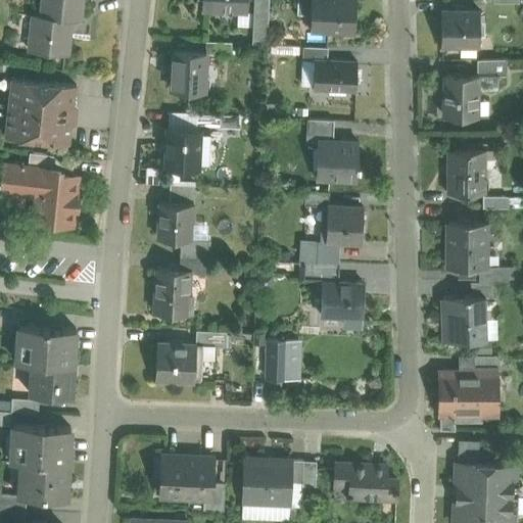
[(42,0),(41,14),(33,13),(31,34),(39,35),(37,50),(66,53),(70,18),(79,19),(81,0),(42,0)]
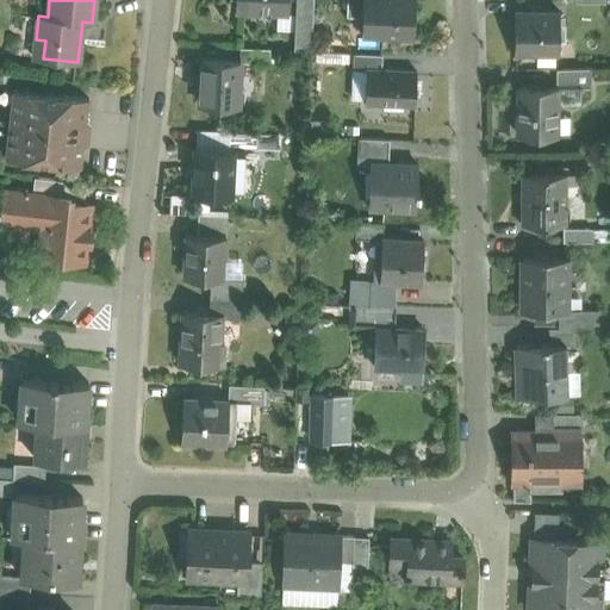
[(288,0),(241,0),(241,10),(288,12),(288,0)]
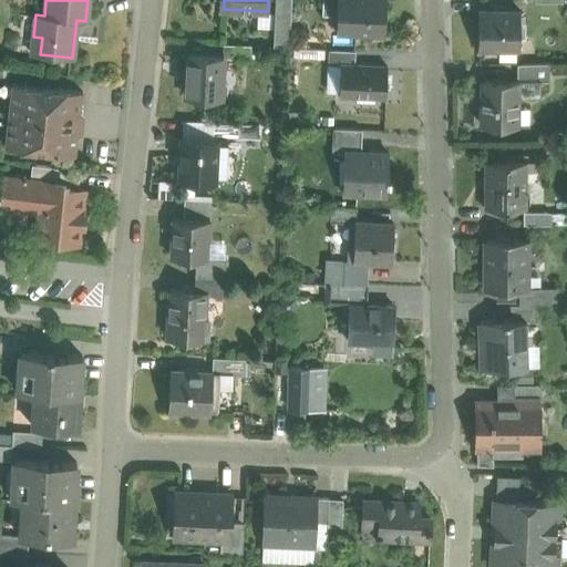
[(322,0),(322,16),(337,16),(337,0),(322,0)]
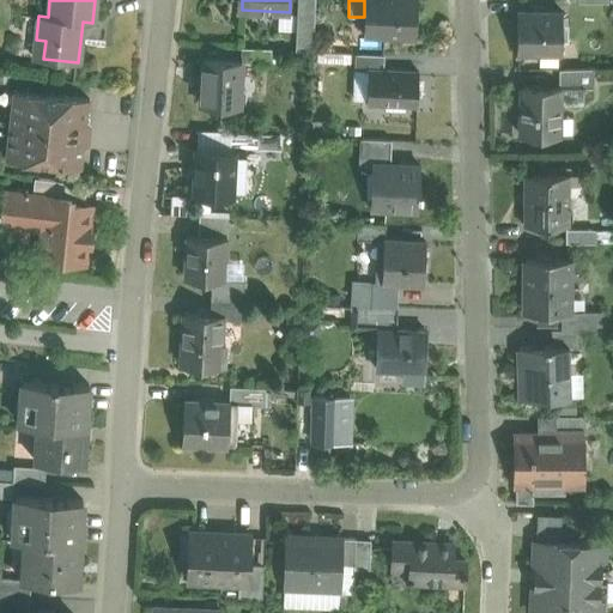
[(364,0),(364,17),(364,34),(417,36),(417,0),(364,0)]
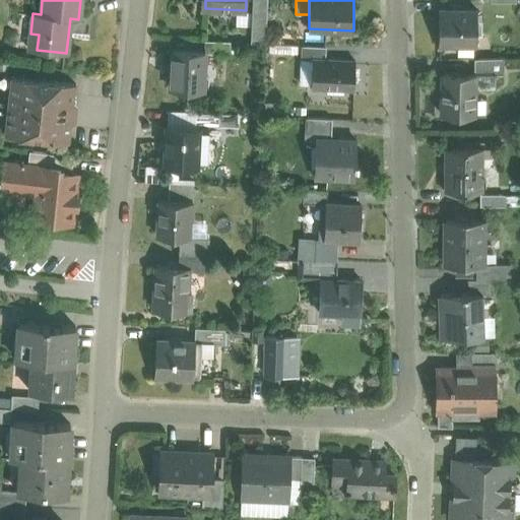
[(475,12),(439,12),(438,46),(456,46),(456,44),(474,44),(475,12)]
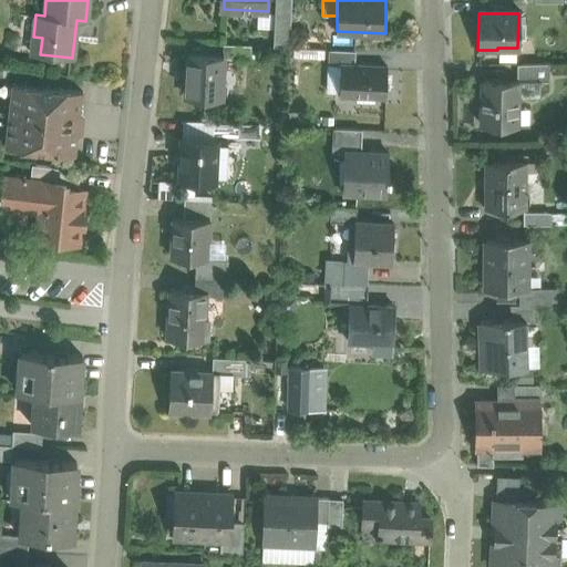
[(250,45),(224,44),(223,57),(223,58),(250,60),(250,45)]
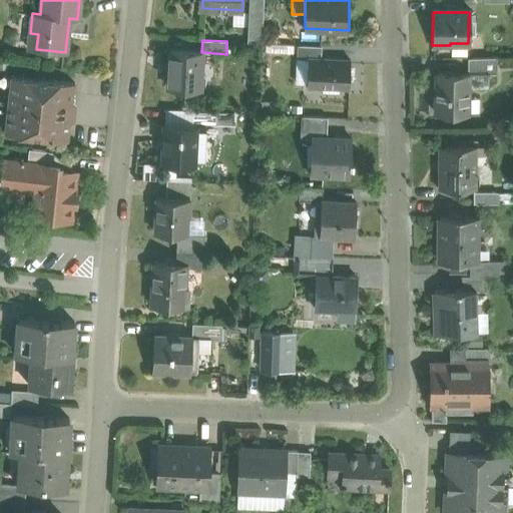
[(322,45),(299,44),(298,58),(308,58),(308,57),(321,58),(322,45)]
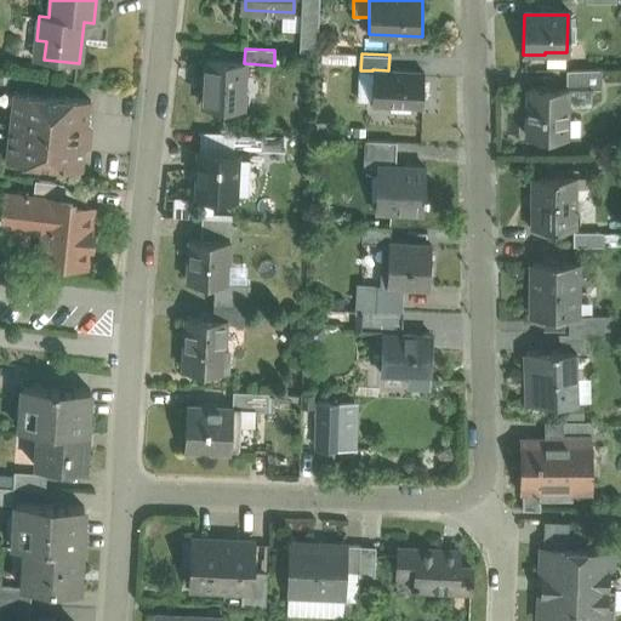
[(244,62),(206,61),(204,106),(243,108),(244,63),(244,62)]
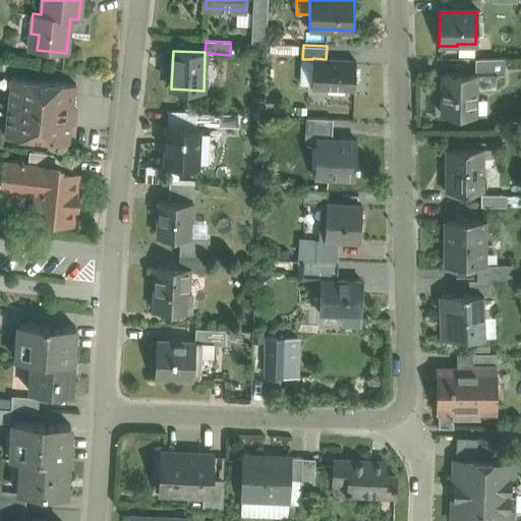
[(326,59),(312,58),(312,59),(302,59),(301,83),(311,84),(311,87),(354,89),(356,61),(326,59)]
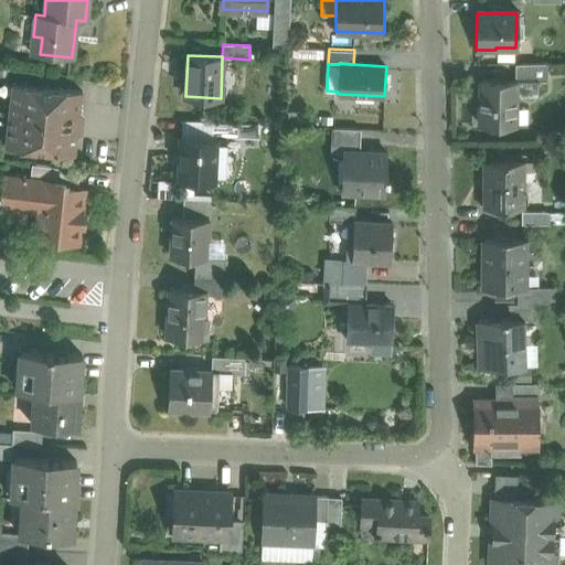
[(545,63),(515,64),(515,81),(516,81),(516,82),(545,82),(545,63)]
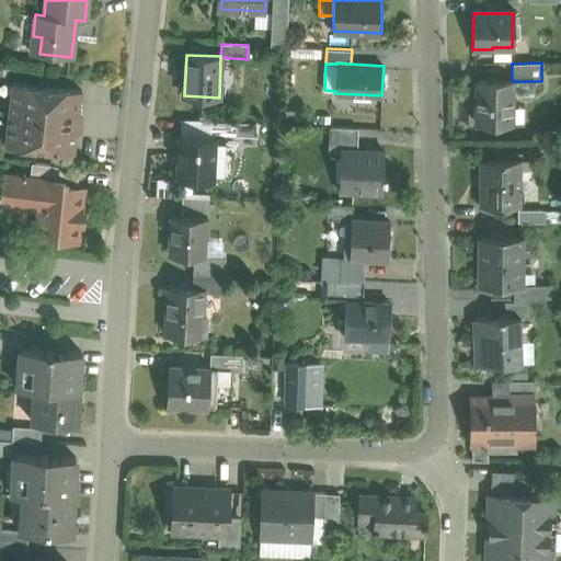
[(512,80),(477,79),(476,123),(512,124),(513,81),(513,80),(512,80)]
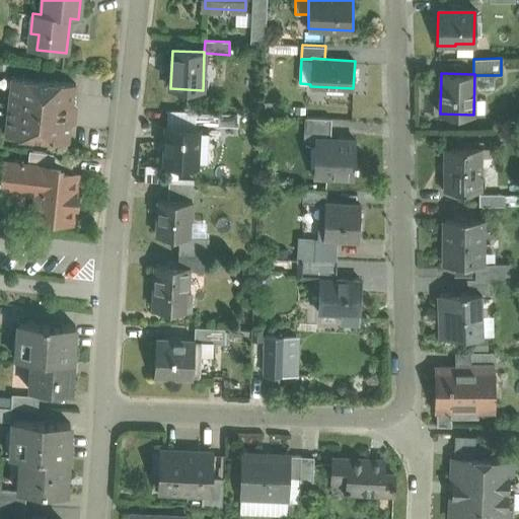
[(75,83),(11,76),(4,134),(69,141),(75,83)]
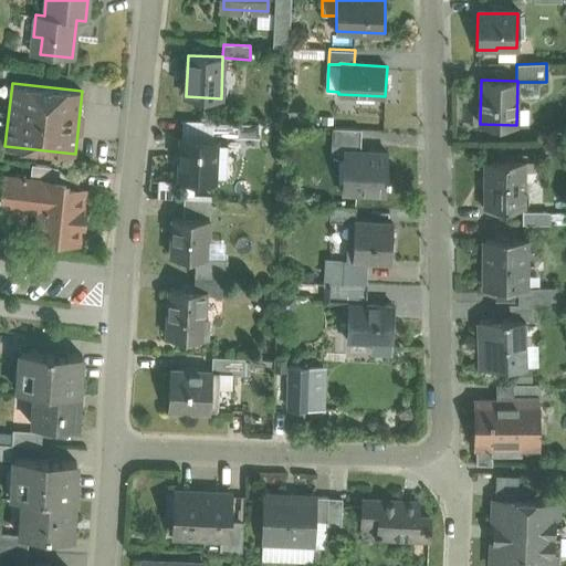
[(360,128),(334,127),(333,152),(343,152),(343,150),(359,152),(360,128)]
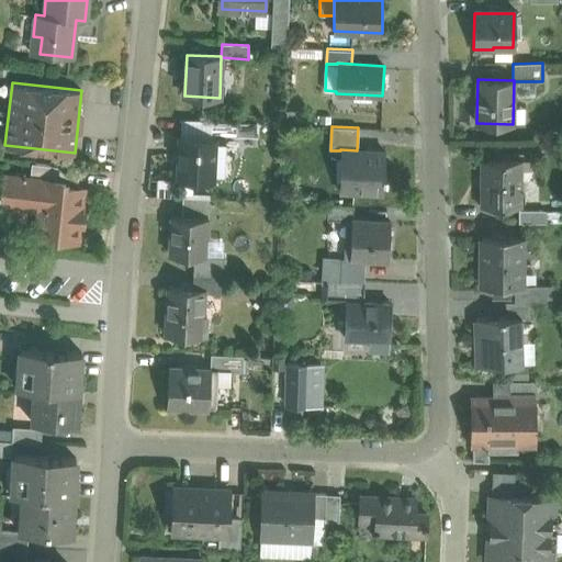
[(215,138),(180,137),(179,178),(213,180),(215,138)]
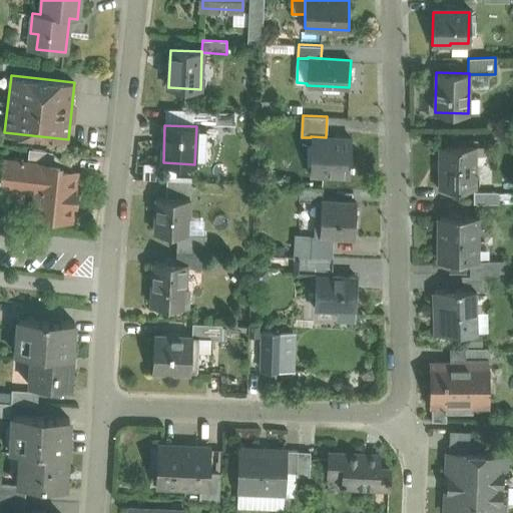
[(326,137),(311,136),(311,137),(310,173),(350,175),(351,164),(353,164),(353,157),(351,157),(352,138),(326,137)]
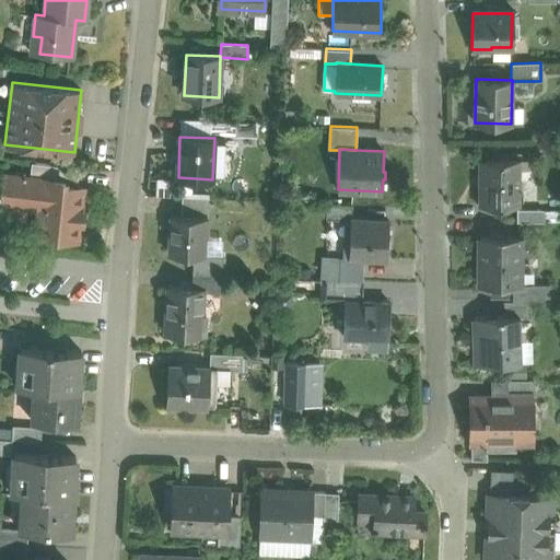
[(518,159),(480,159),(480,205),(518,205),(518,159)]
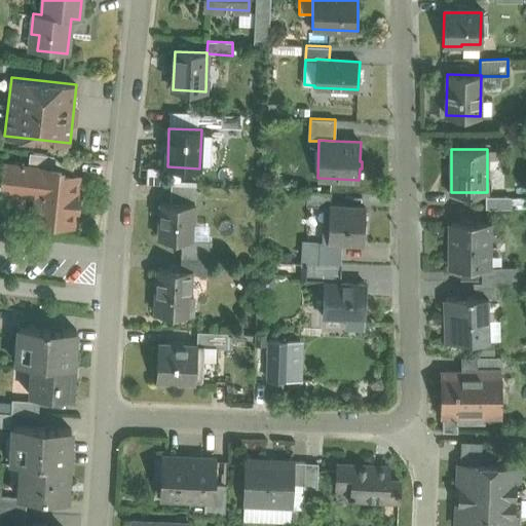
[(53,155),(30,152),(28,166),(52,168),(53,155)]
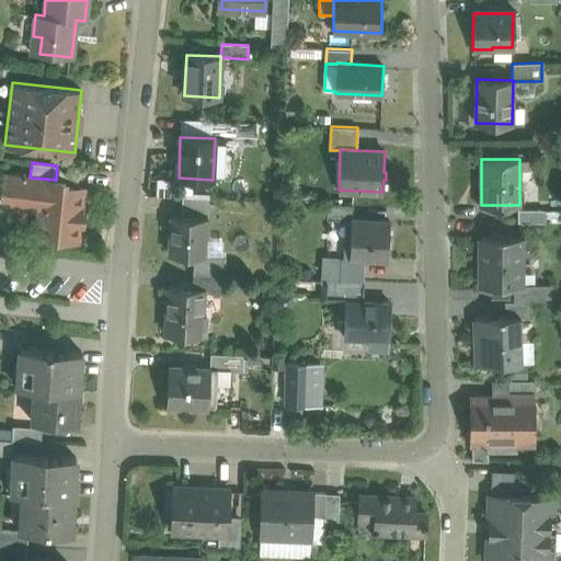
[(64,186),(56,180),(30,178),(4,174),(2,195),(12,196),(11,205),(39,208),(36,235),(78,240),(83,189),(64,186)]
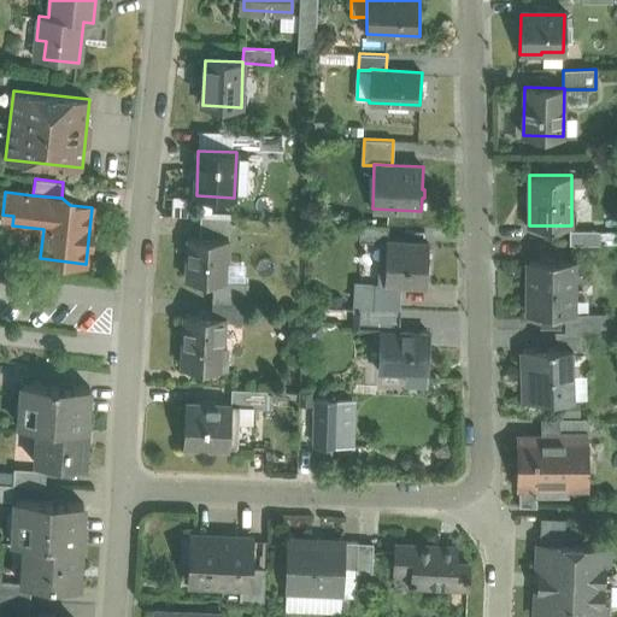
[(230,218),(200,217),(200,231),(217,233),(217,239),(229,239),(230,218)]
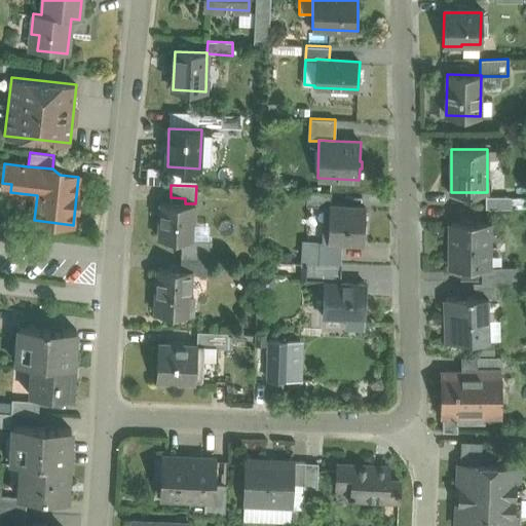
[(510,196),(485,196),(485,209),(510,209),(510,196)]
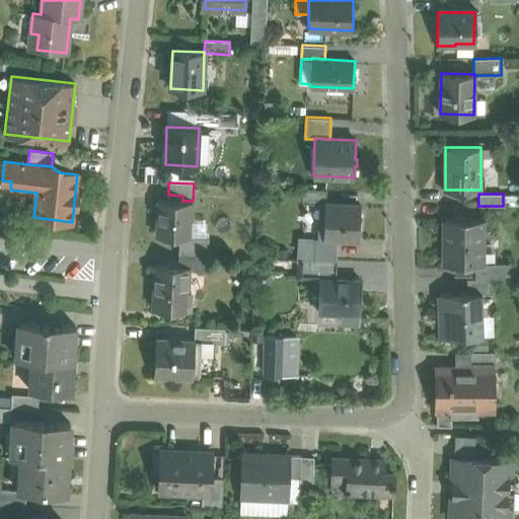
[(182,196),(168,195),(168,200),(159,200),(157,235),(189,236),(190,220),(192,220),(193,201),(182,201),(182,196)]
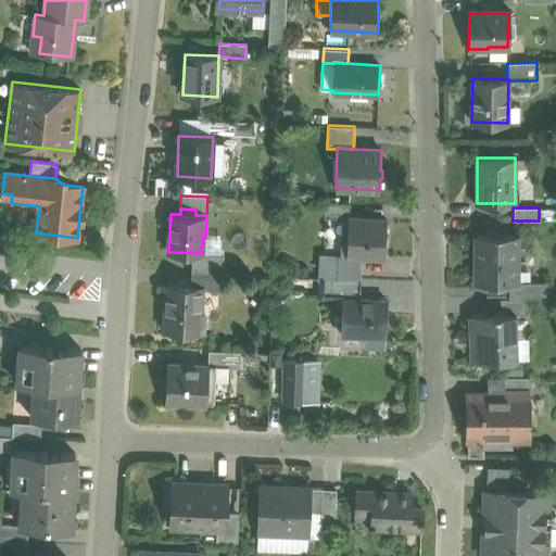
[(349,217),(348,217),(345,255),(361,256),(384,257),(386,218),(349,217)]
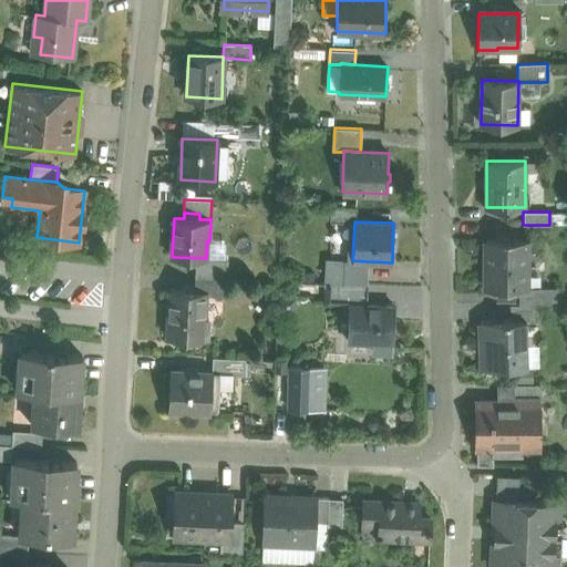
[(526,240),(485,239),(485,288),(519,288),(526,288),(526,240)]
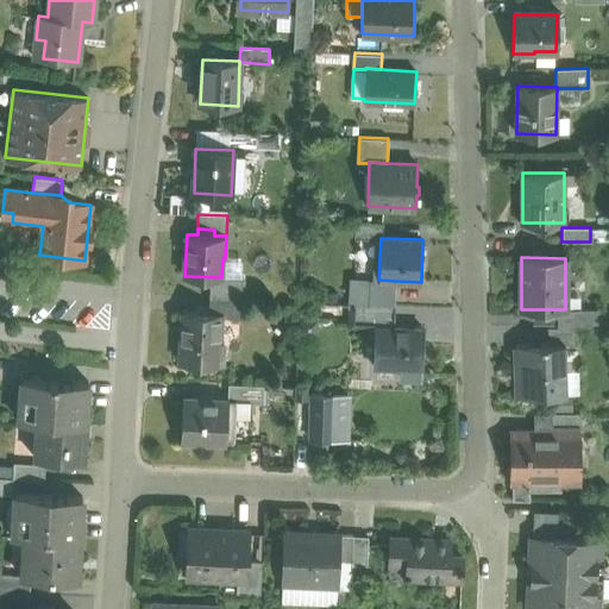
[(378,280),(371,278),(369,305),(369,306),(394,307),(395,281),(378,280)]
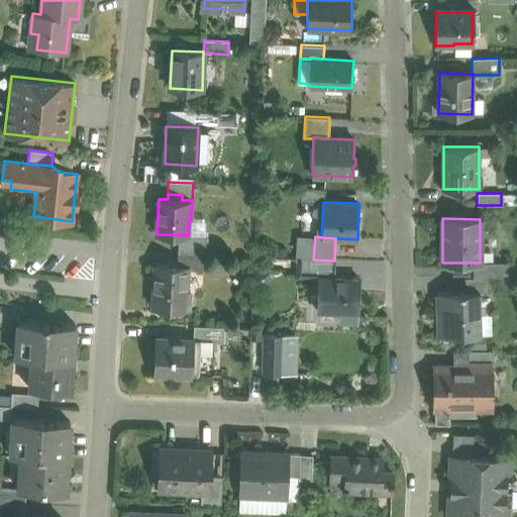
[(334,261),(313,260),(313,259),(312,272),(334,273),(334,261)]
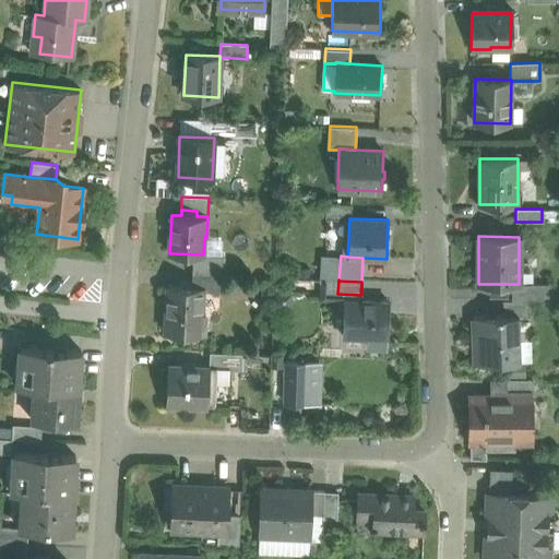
[(519,284),(512,284),(512,299),(528,299),(543,299),(543,284),(519,284)]
